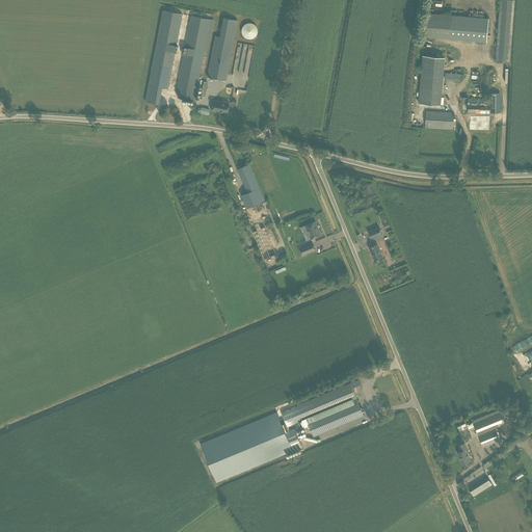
[(514,0),(500,0),(496,61),(510,62),(514,0)]
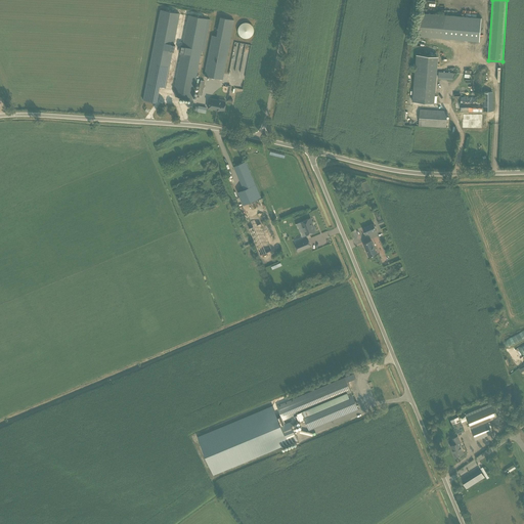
[(143,100),(156,102),(159,87),(165,88),(166,83),(179,13),(161,10),(144,95),(143,100)]
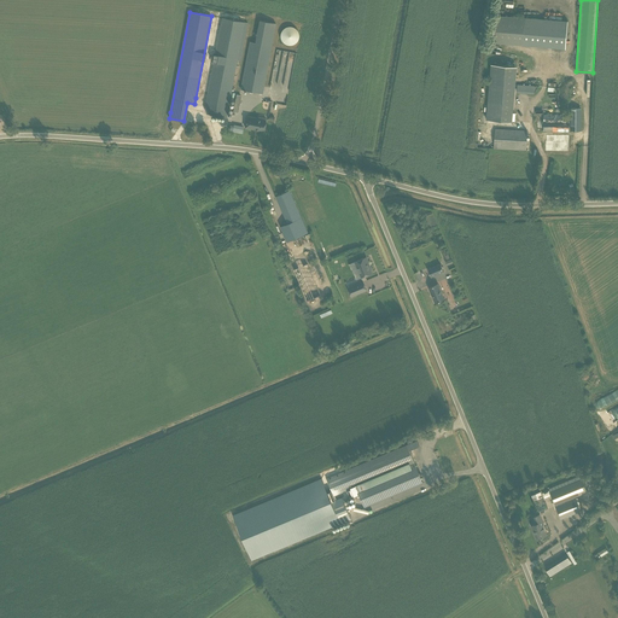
[(567,22),(495,16),(493,42),(565,47),(567,22)]
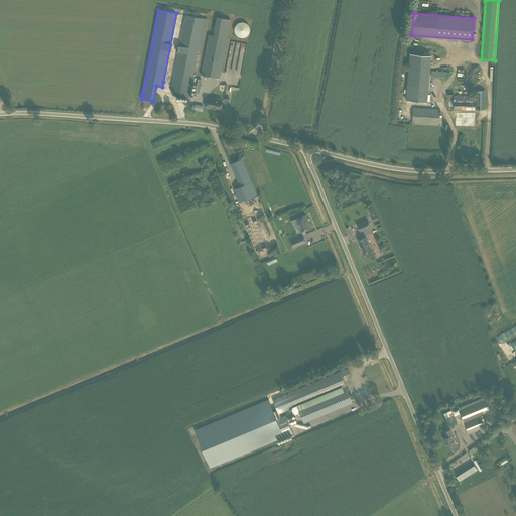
[(171,88),(170,92),(172,95),(175,96),(188,98),(189,93),(198,50),(204,18),(185,15),(179,45),(178,52),(172,84),(171,88)]
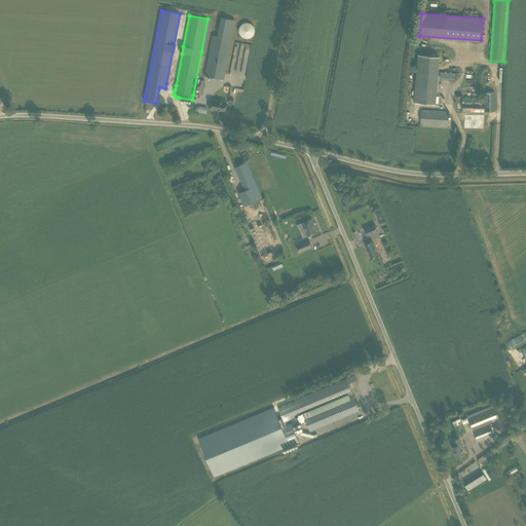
[(246,38),(247,38),(248,38),(249,38),(250,38),(251,37),(252,37),(252,36),(253,36),(253,35),(254,34),(254,33),(254,32),(254,31),(254,29),(254,28),(253,27),(252,26),(252,25),(250,24),(249,23),(248,23),(247,23),(246,23),(245,23),(243,23),(243,24),(242,24),(241,25),(240,26),(239,26),(239,27),(239,28),(238,29),(238,31),(238,32),(238,33),(239,34),(239,35),(240,36),(241,37),(242,37),(242,38),(243,38),(245,38),(246,38)]
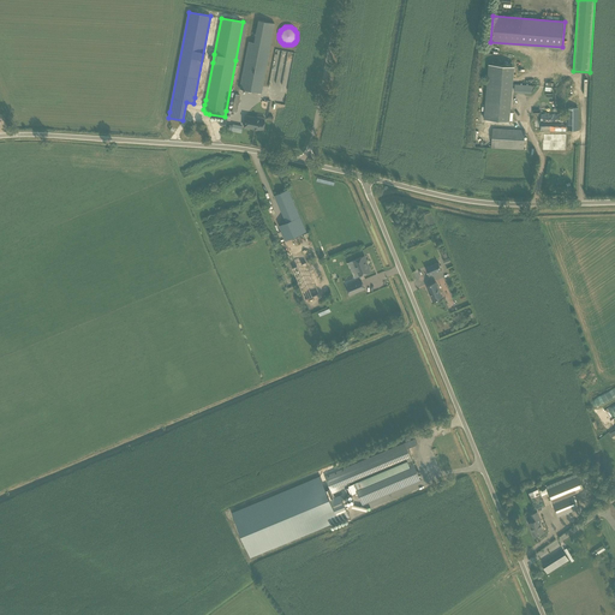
[(249,42),(240,89),(261,94),(270,46),(273,34),(256,30),(254,42),(249,42)]
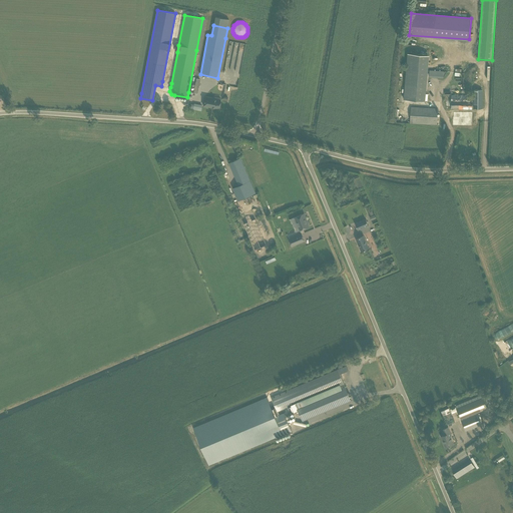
[(240,66),(244,43),(229,41),(226,59),(231,60),(230,67),(225,66),(223,76),(232,77),(233,72),(225,71),(226,68),(231,69),(232,68),(236,69),(237,66),(240,66)]
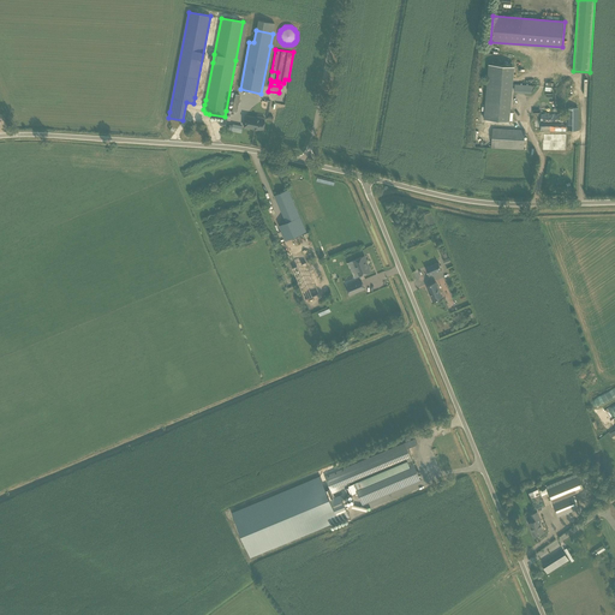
[(514,67),(489,65),(484,119),(509,121),(514,67)]
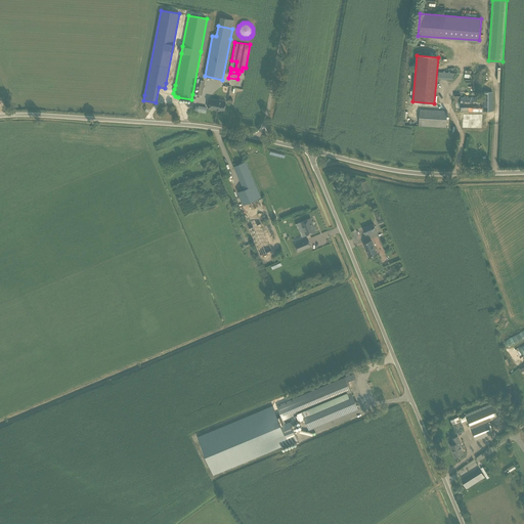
[(461,97),(461,112),(482,112),(482,106),(483,98),(461,97)]
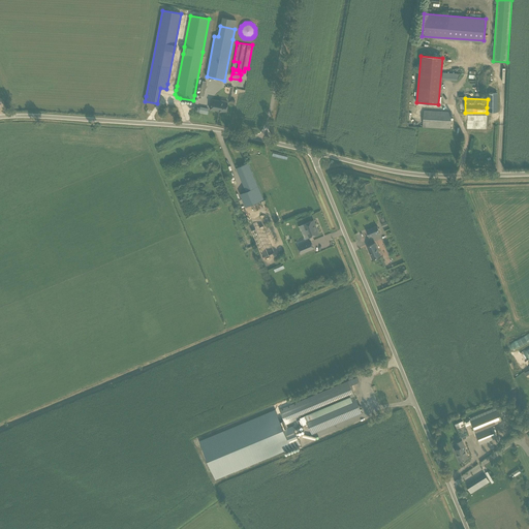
[(210,110),(225,113),(227,103),(212,100),(210,110)]
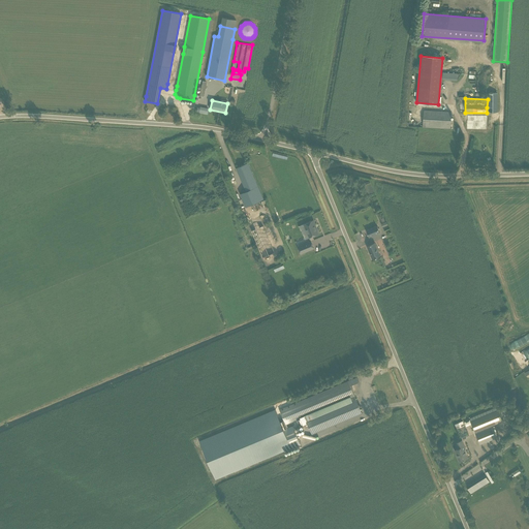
[(207,115),(209,109),(200,105),(198,112),(207,115)]
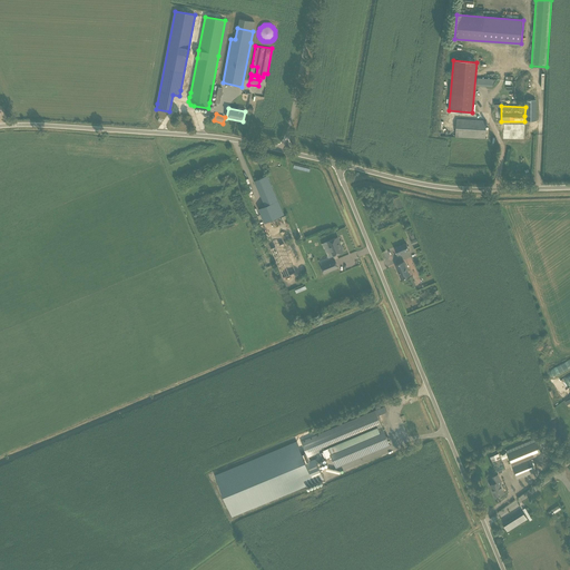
[(455,137),(485,138),(487,121),(457,120),(455,137)]
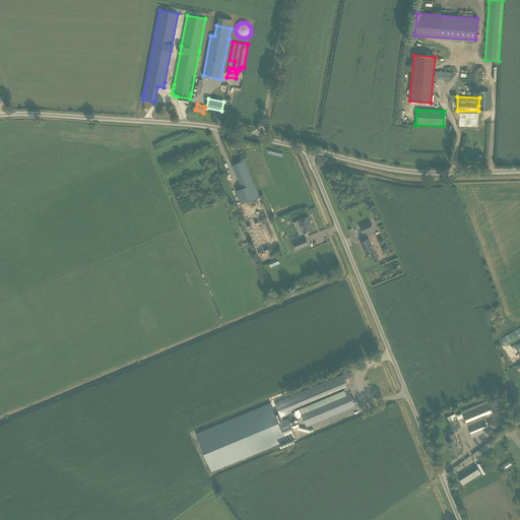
[(459,113),(459,126),(478,126),(478,113),(459,113)]
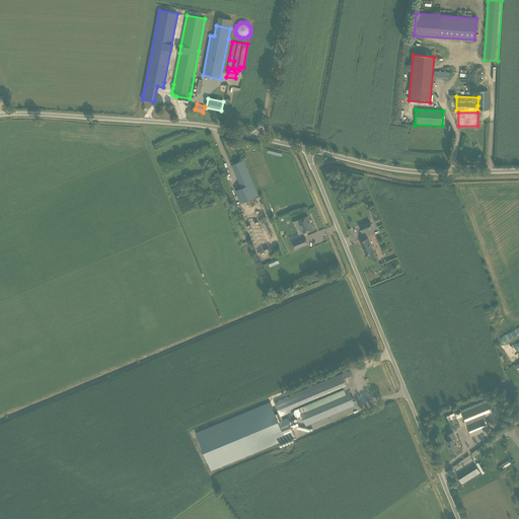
[(235,191),(240,203),(258,196),(253,182),(243,160),(232,165),(241,188),(235,191)]
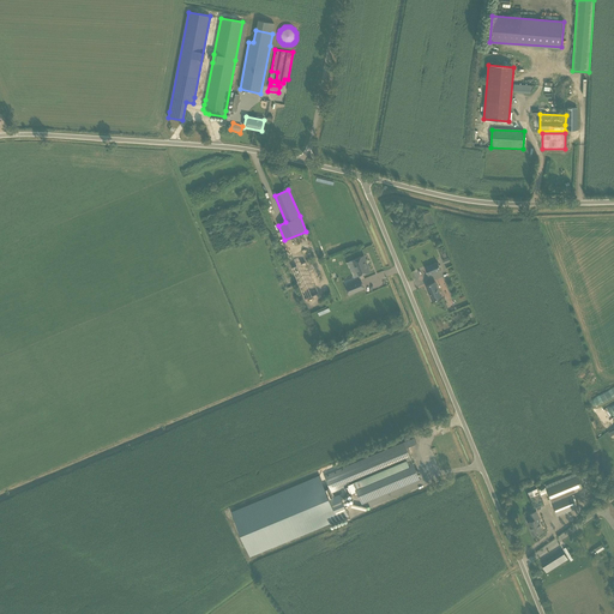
[(363,256),(353,260),(359,275),(369,271),(367,265),(363,256)]
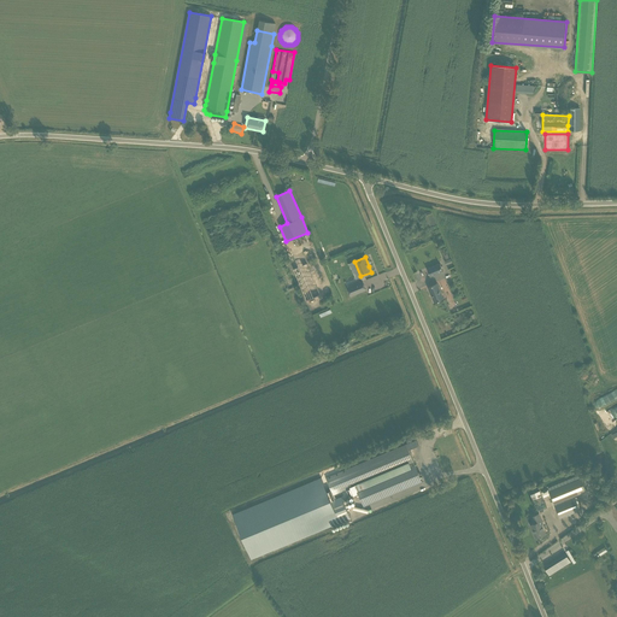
[(321,295),(317,286),(316,282),(311,271),(307,263),(292,269),(306,301),(321,295)]
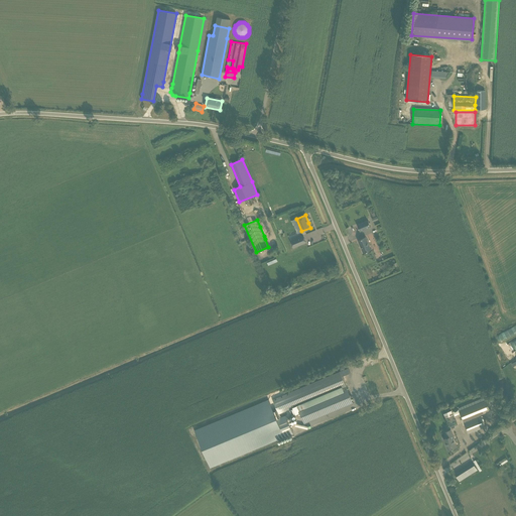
[(357,225),(360,232),(370,227),(368,221),(357,225)]
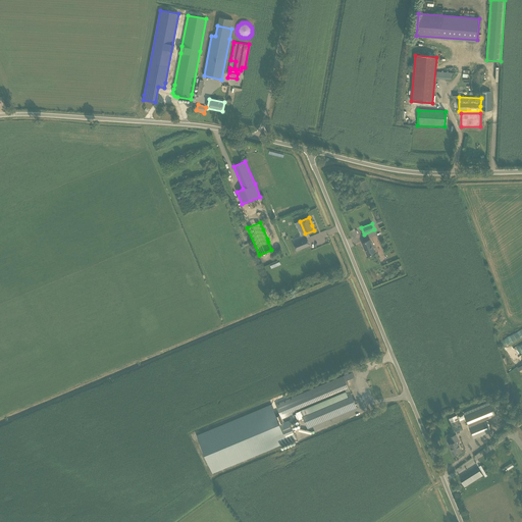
[(310,245),(307,238),(294,243),(297,251),(310,245)]
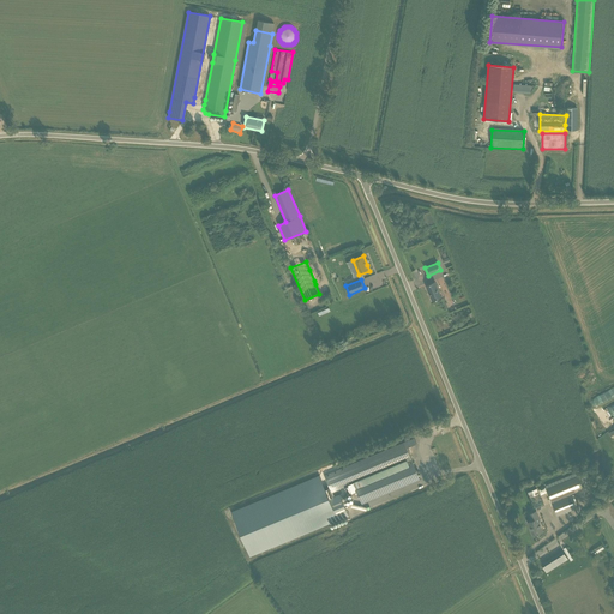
[(426,286),(432,301),(441,298),(435,282),(426,286)]
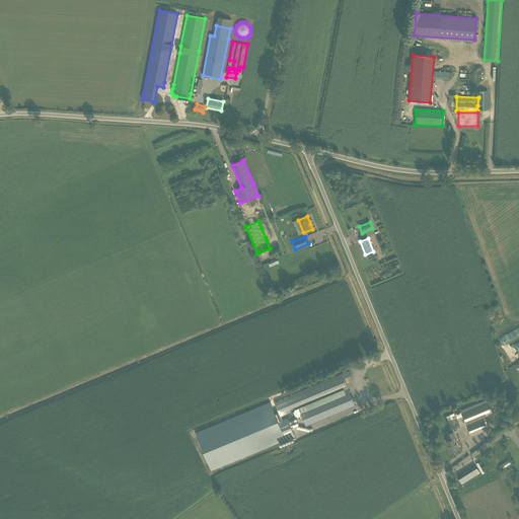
[(299,410),(306,426),(355,405),(344,378),(352,375),(350,369),(342,373),(342,374),(274,402),(278,412),(280,417),(299,410)]
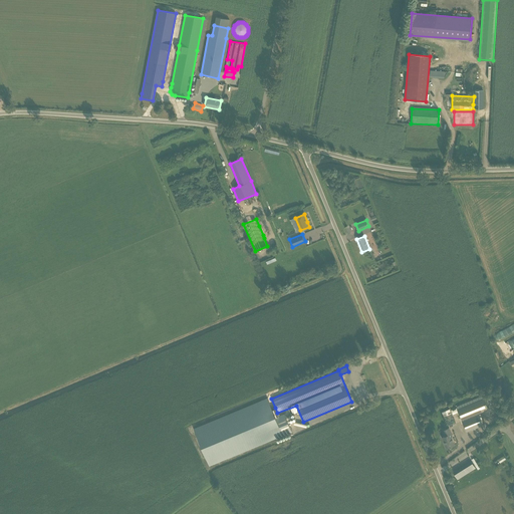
[(458,410),(466,432),(483,425),(477,411),(486,407),(482,396),(472,400),(473,404),(458,410)]
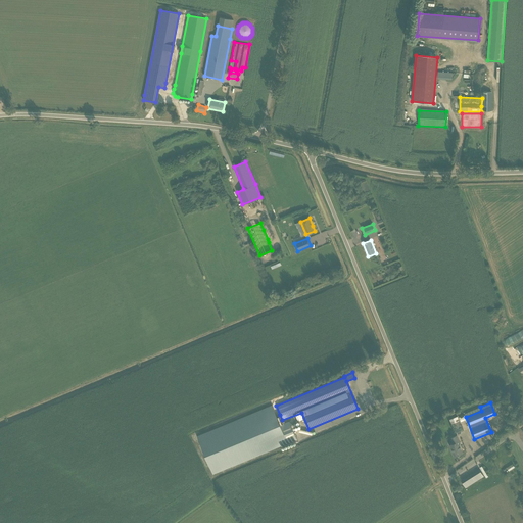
[(272,405),(197,436),(212,474),(297,439),(289,420),(283,422),(282,420),(280,415),(277,416),(272,405)]
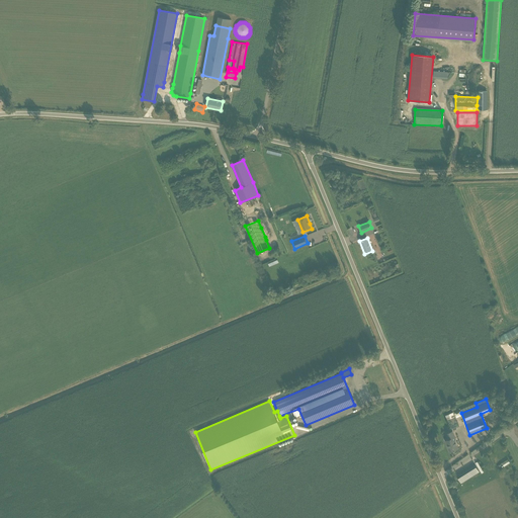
[(454,417),(447,420),(450,429),(452,429),(456,427),(458,426),(454,417)]
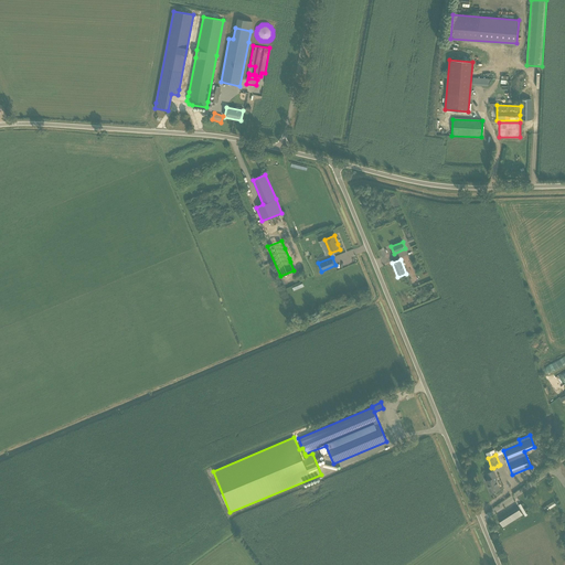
[(487,486),(490,493),(500,489),(496,480),(497,479),(493,470),(487,473),(489,479),(486,480),(488,486),(487,486)]
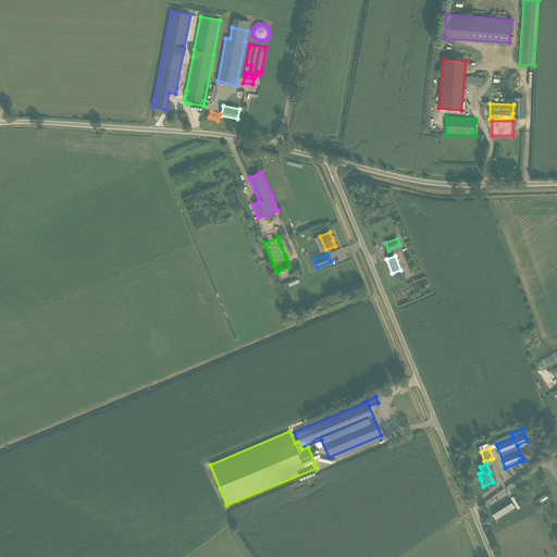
[(510,499),(492,510),(497,519),(516,508),(510,499)]
